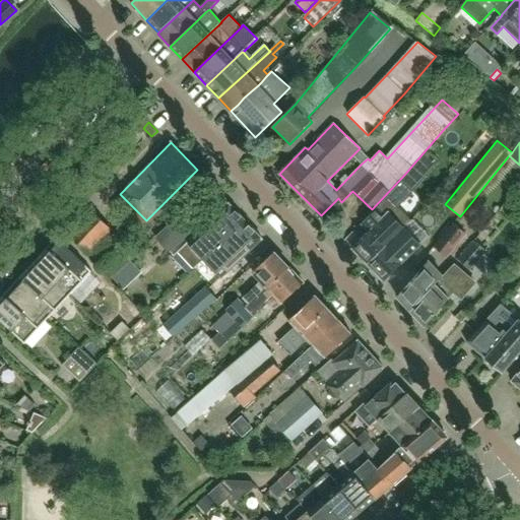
[(127,164),(112,149),(103,159),(119,174),(127,164)]
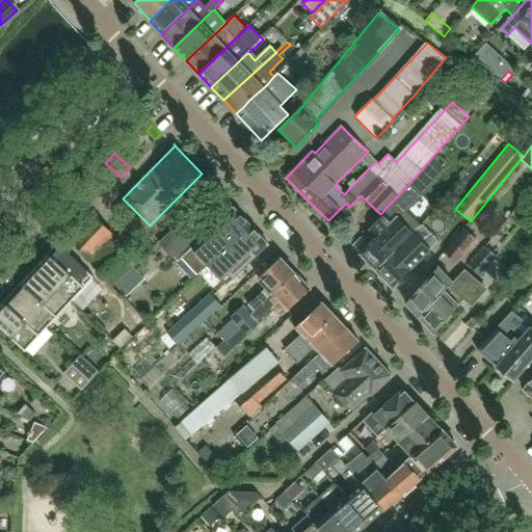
[(367,153),(361,159),(370,167),(376,162),(367,153)]
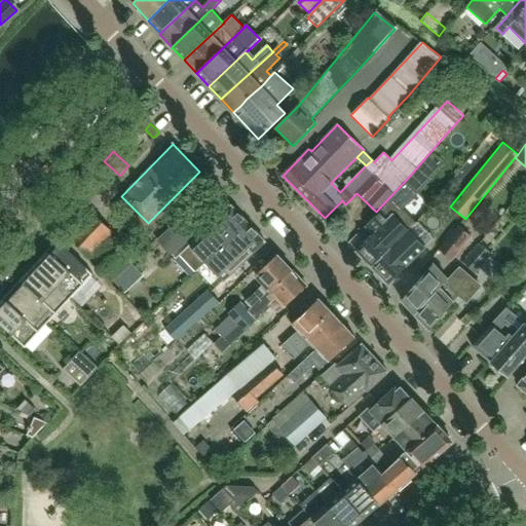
[(197,271),(207,263),(249,224),(231,205),(208,227),(191,210),(158,240),(176,259),(181,255),(197,271)]
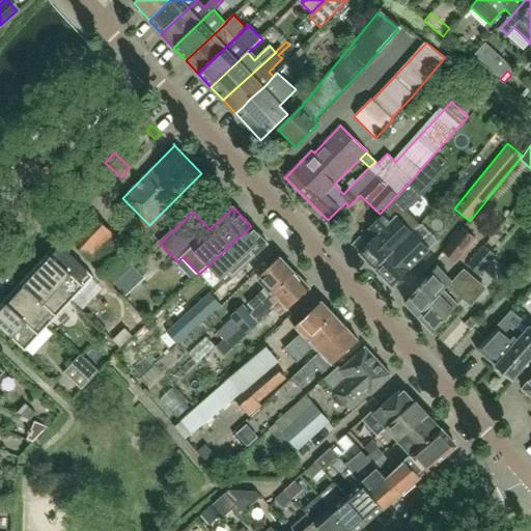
[(90,260),(114,235),(92,215),(68,240),(90,260)]
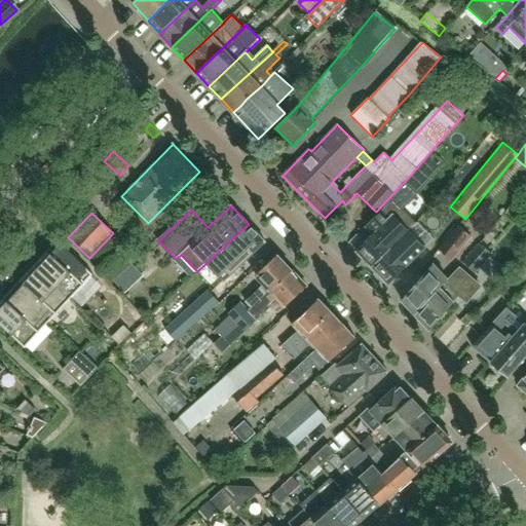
[(223,282),(265,241),(249,224),(207,263),(223,282)]
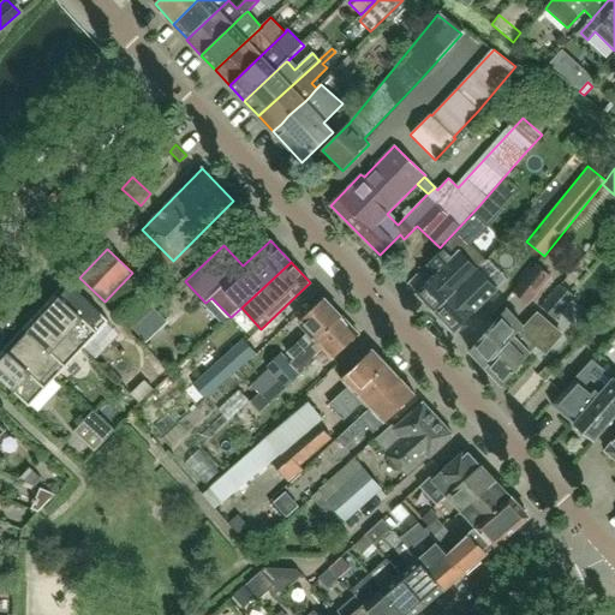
[(434,314),(464,284),(447,266),(417,294),(434,314)]
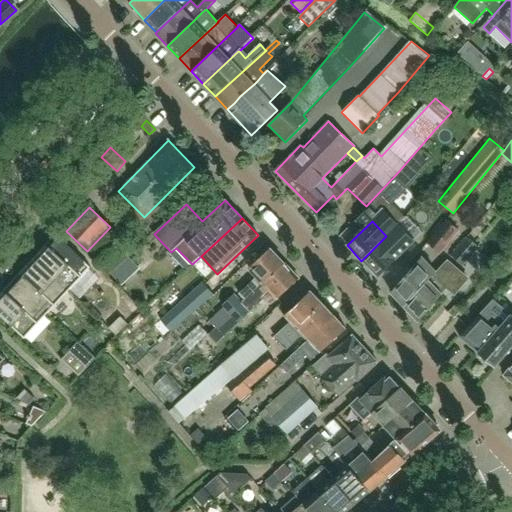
[(458,232),(454,229),(445,221),(427,243),(440,254),(458,232)]
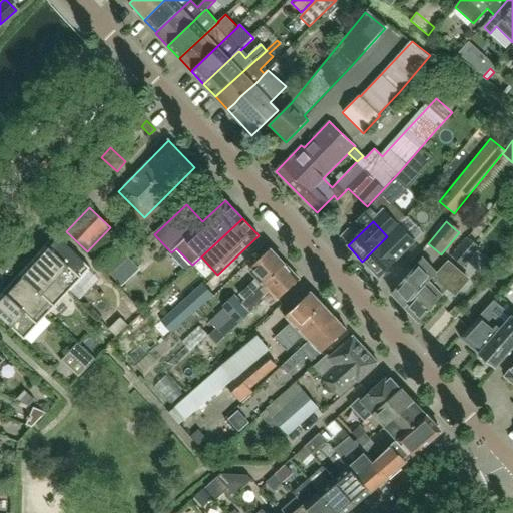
[(378,278),(400,255),(409,265),(420,253),(411,244),(415,241),(400,225),(388,236),(387,236),(362,262),(378,278)]
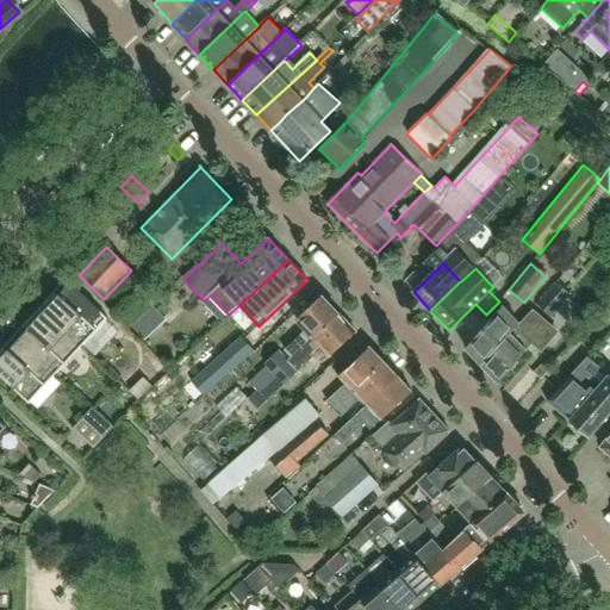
[(142,277),(111,305),(126,322),(157,292),(142,277)]
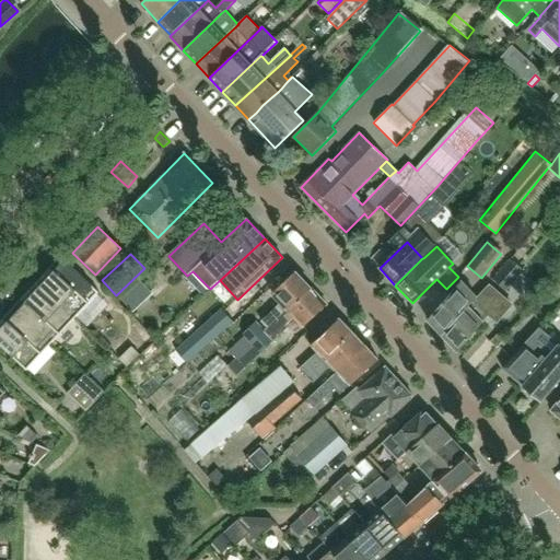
[(98,292),(60,256),(36,282),(74,318),(98,292)]
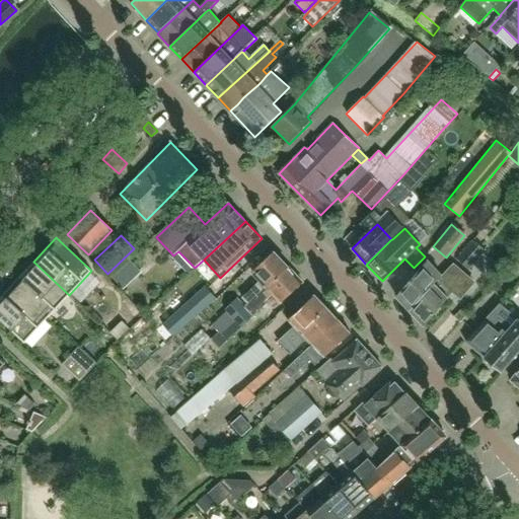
[(468,269),(485,249),(473,239),(457,258),(468,269)]
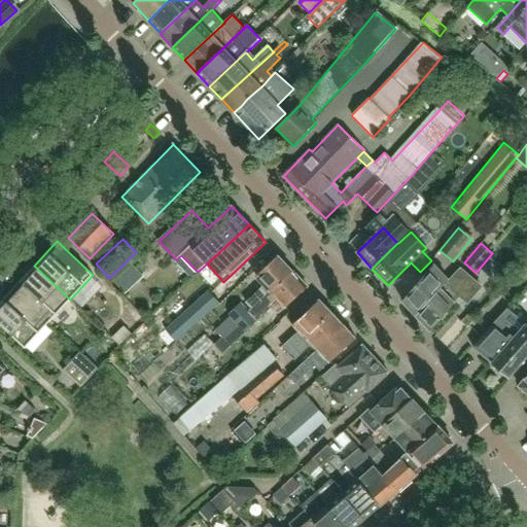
[(251,309),(293,271),(278,255),(255,276),(264,285),(245,303),(251,309)]
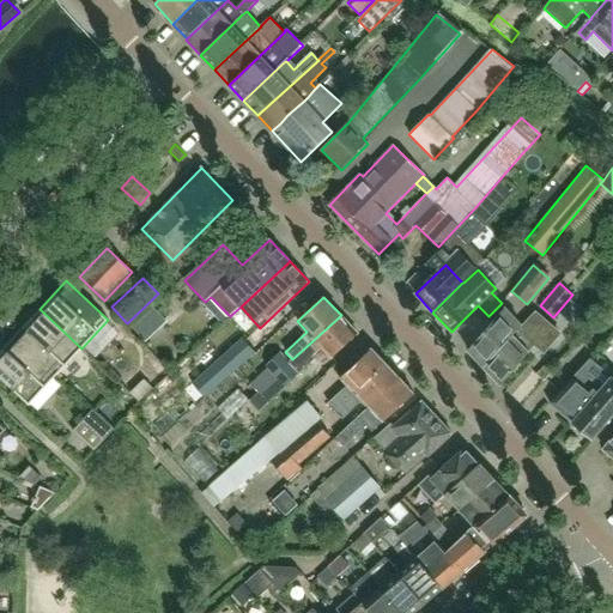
[(485,368),(514,337),(520,328),(522,326),(513,316),(505,308),(469,351),(485,368)]
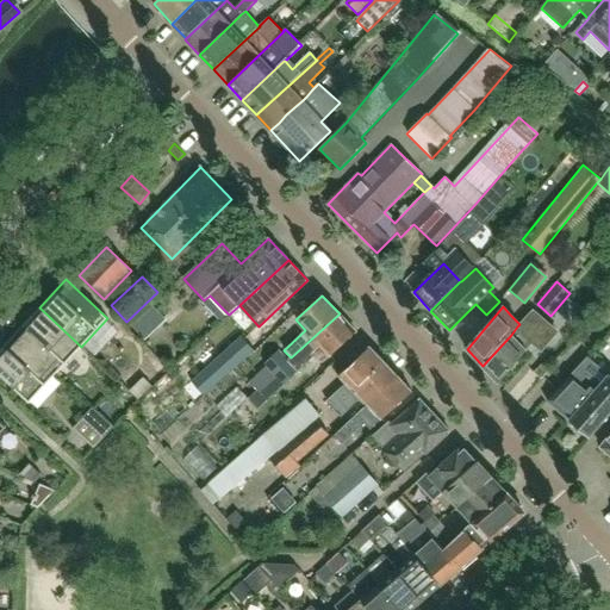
[(81,347),(39,307),(14,335),(56,374),(81,347)]
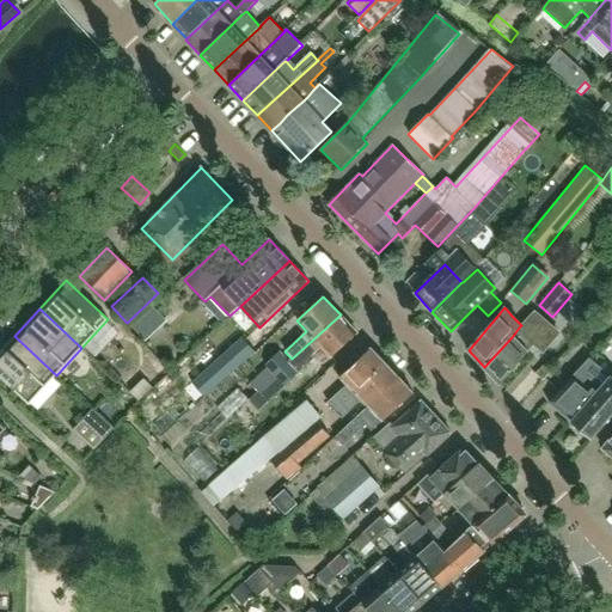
[(132,325),(144,338),(155,326),(144,314),(132,325)]
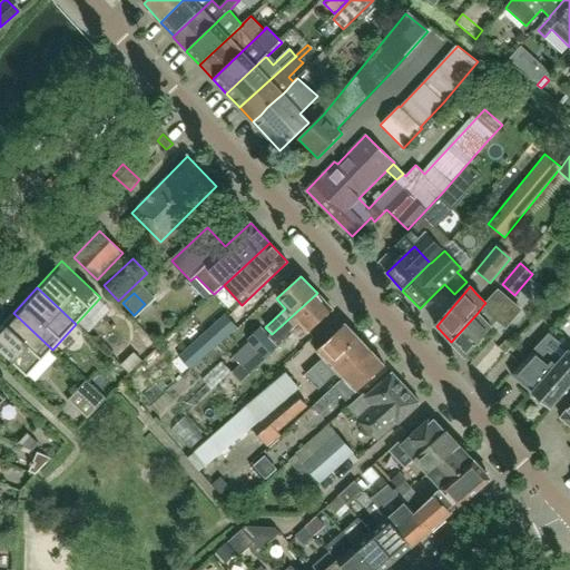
[(256,350),(265,360),(293,334),(291,331),(300,323),(308,333),(333,311),(317,293),(272,334),(268,337),(256,350)]
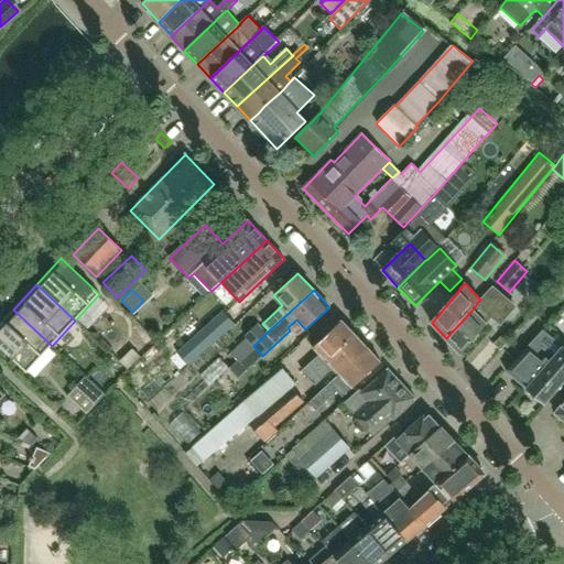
[(473,310),(446,338),(462,354),(492,317),(484,307),(492,299),(486,293),(480,300),(478,302),(473,310)]
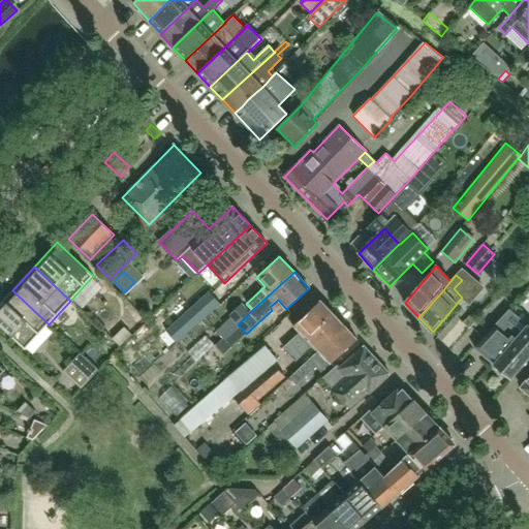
[(188,332),(215,309),(196,287),(178,304),(181,308),(173,314),(188,332)]
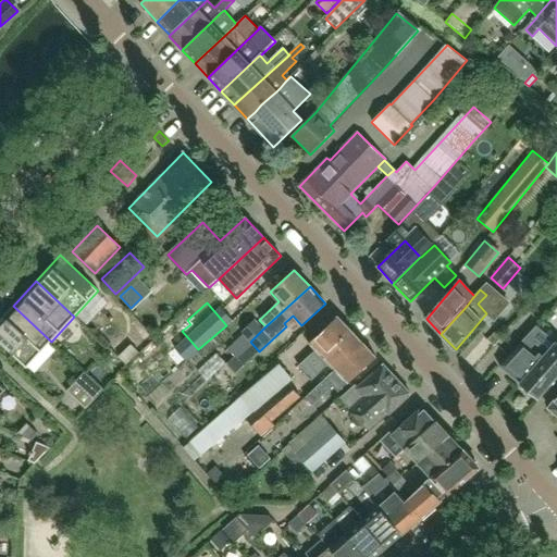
[(51,342),(13,306),(0,319),(0,342),(27,367),(51,342)]
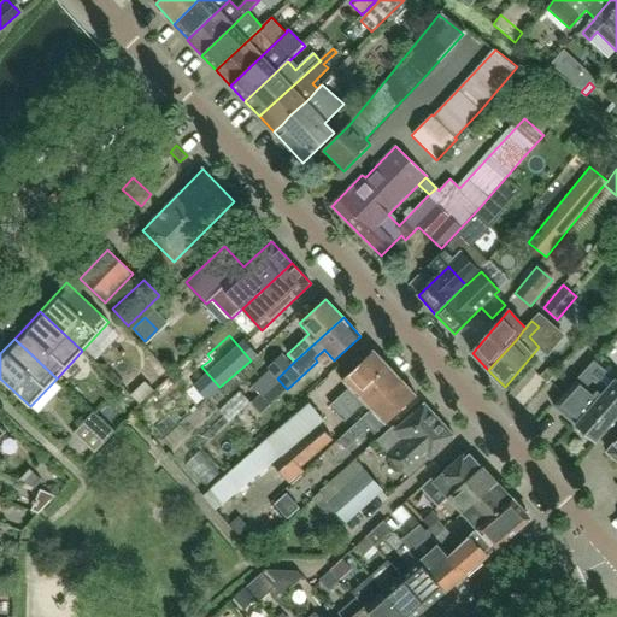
[(346,406),(388,366),(375,351),(342,381),(350,388),(330,406),(336,413),(346,406)]
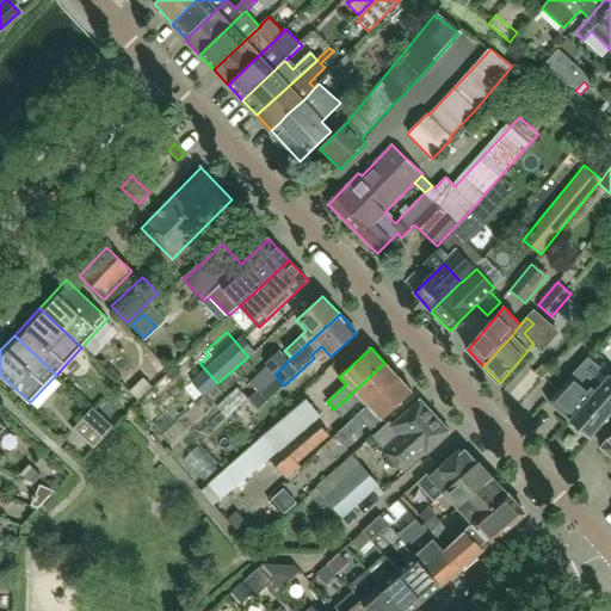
[(288,362),(278,351),(265,364),(266,366),(248,383),(257,392),(275,375),(288,362)]
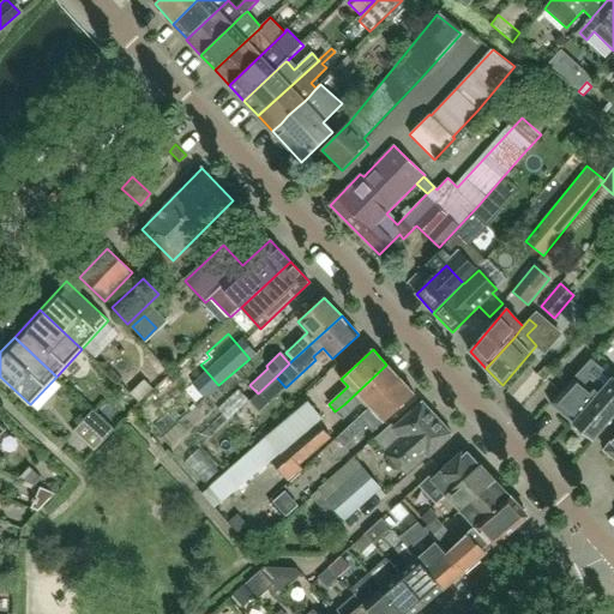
[(170,372),(162,363),(155,369),(163,379),(170,372)]
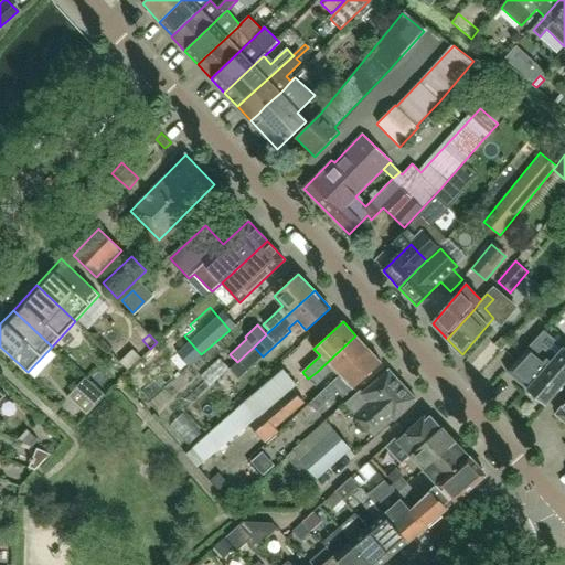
[(339,376),(369,349),(355,336),(317,372),(308,379),(316,386),(333,370),(339,376)]
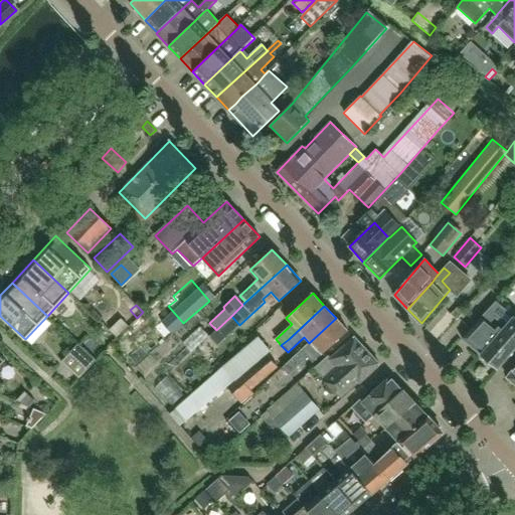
[(514,317),(514,316),(507,324),(495,314),(489,309),(465,336),(484,352),(481,355),(498,369),(514,348),(514,317)]
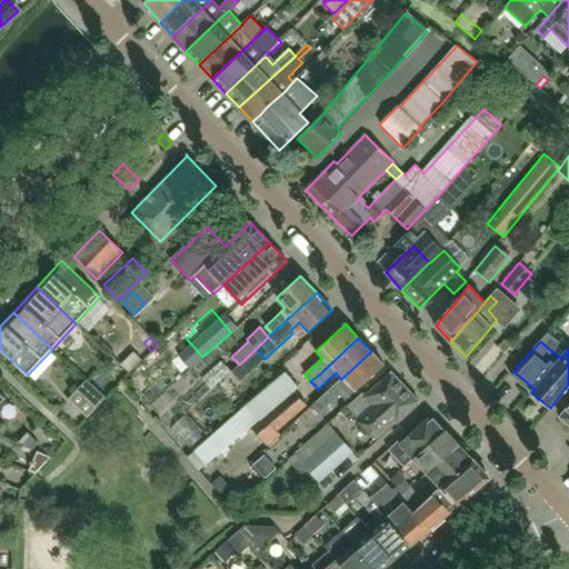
[(311,407),(318,413),(340,393),(346,401),(383,366),(371,351),(341,379),(311,407)]
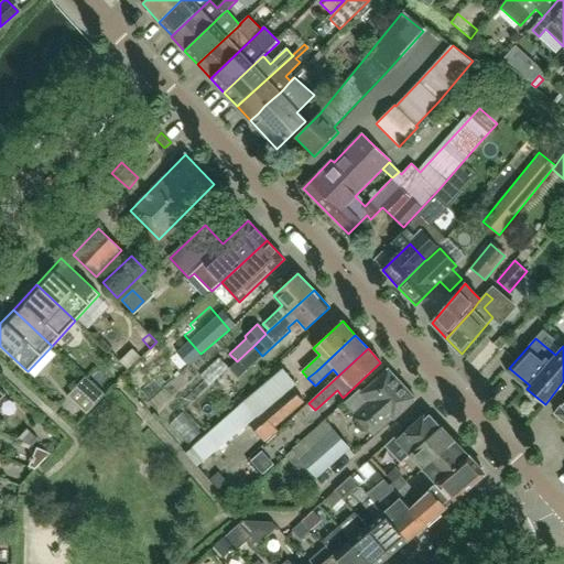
[(210,388),(227,372),(216,360),(199,376),(210,388)]
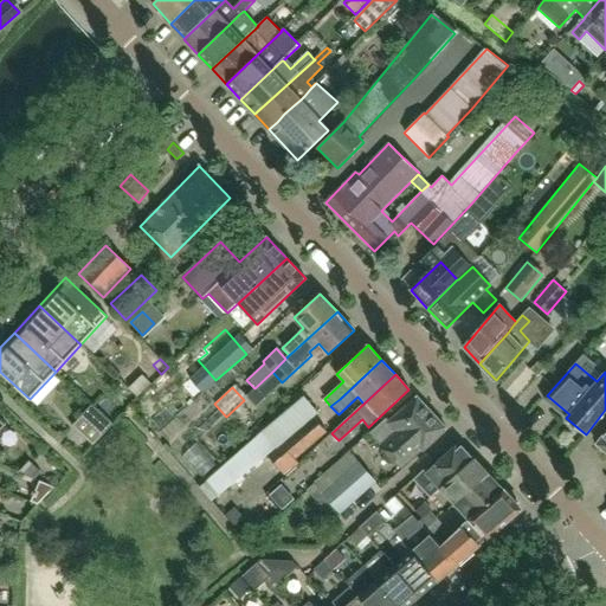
[(211,501),(276,447),(317,413),(303,397),(198,485),(211,501)]
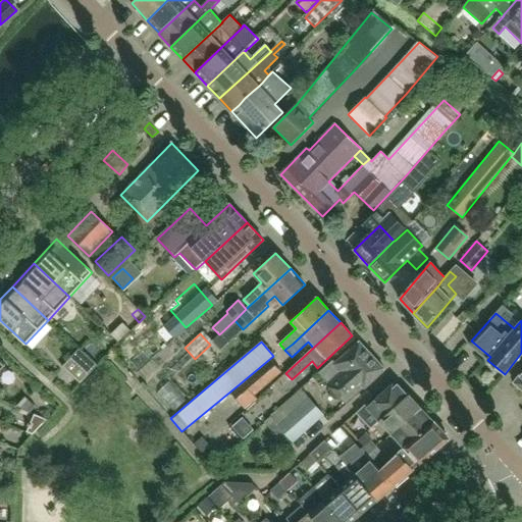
[(385,369),(359,342),(335,363),(332,360),(317,374),(329,386),(332,390),(347,405),(385,369)]
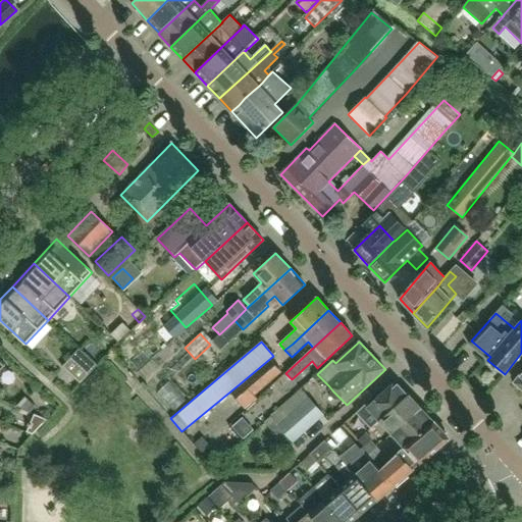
[(81,383),(97,365),(79,349),(62,367),(81,383)]
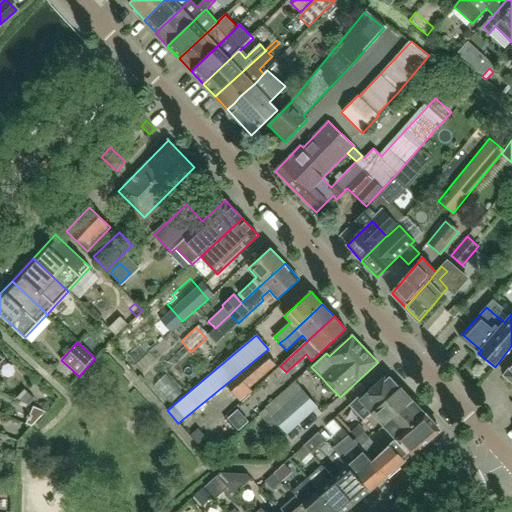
[(247,388),(275,365),(265,352),(226,385),(238,400),(250,391),(247,388)]
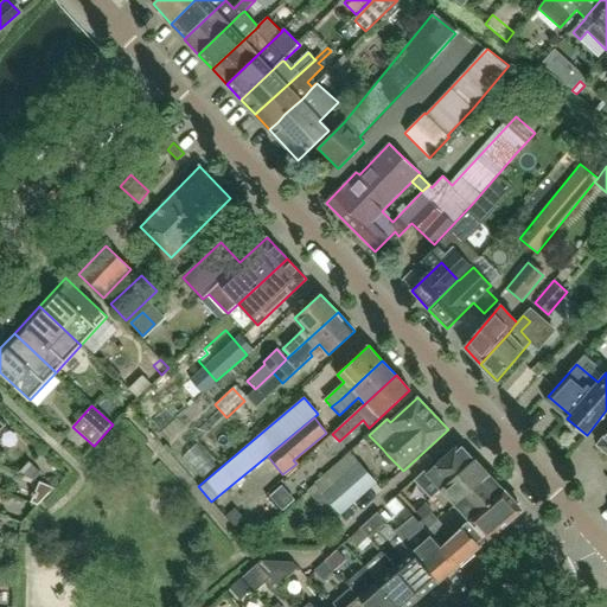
[(441,490),(475,459),(461,443),(428,473),(426,471),(415,480),(432,498),(441,490)]
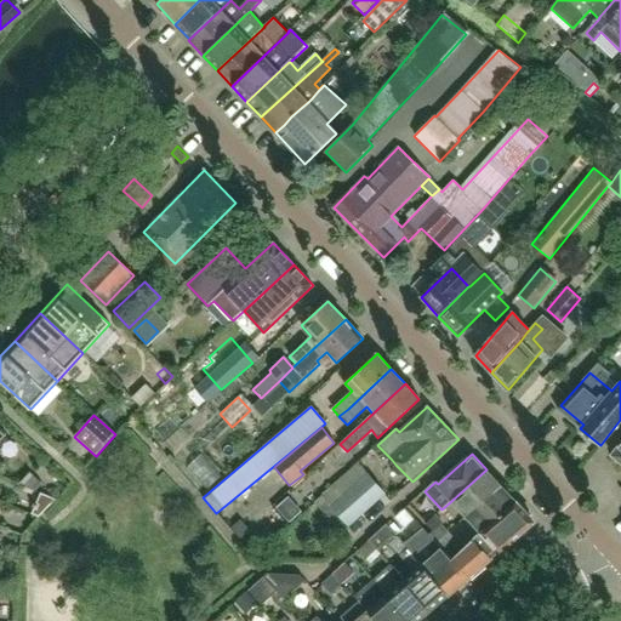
[(194,461),(187,472),(208,486),(215,476),(194,461)]
